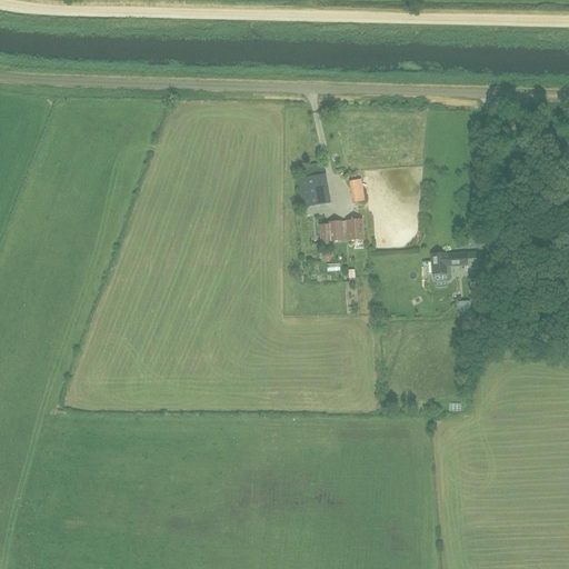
[(297,180),(301,208),(330,203),(326,175),(323,163),(300,168),(302,179),(297,180)]
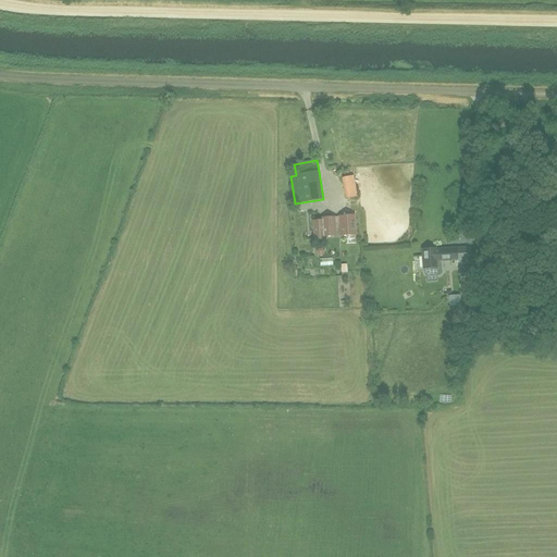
[(357,197),(354,176),(345,178),(348,198),(357,197)]
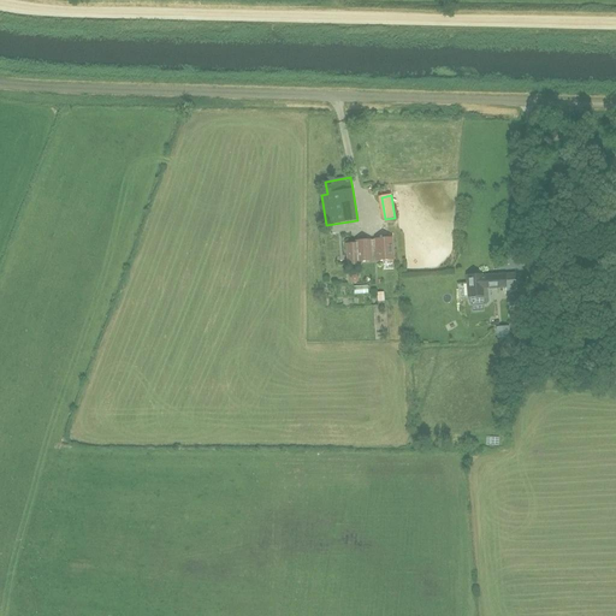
[(373,261),(372,250),(375,250),(377,261),(394,260),(391,238),(374,240),(375,242),(369,242),(369,241),(355,242),(355,244),(345,244),(348,266),(360,265),(360,262),(373,261)]
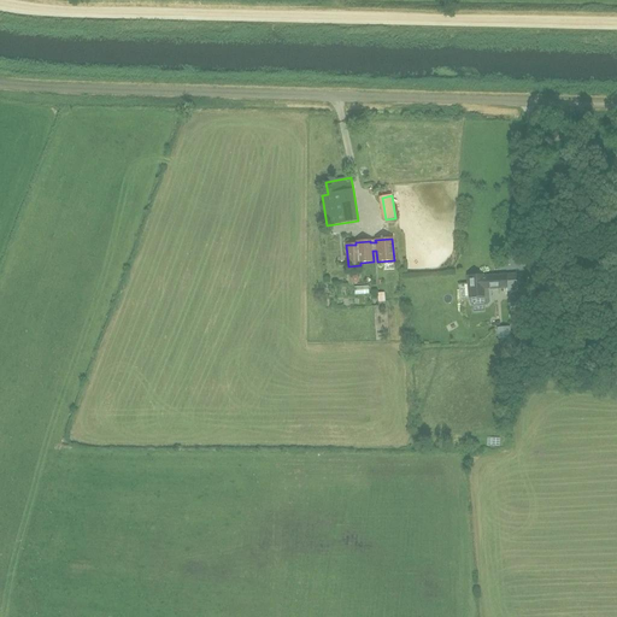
[(483,301),(482,289),(504,287),(503,274),(481,276),(481,275),(465,276),(466,297),(469,297),(469,303),(471,305),(481,304),(483,301)]
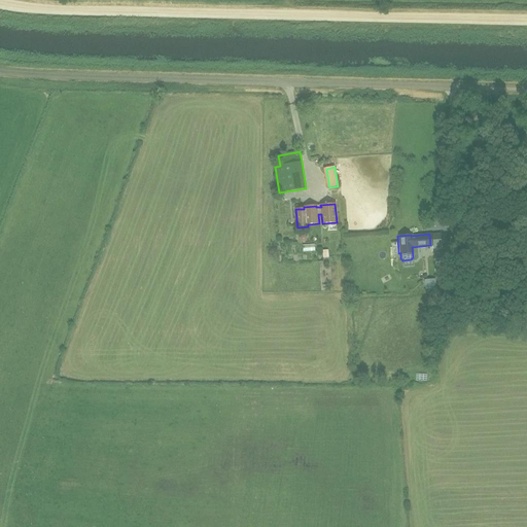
[(314,248),(301,247),(300,256),(313,257),(314,248)]
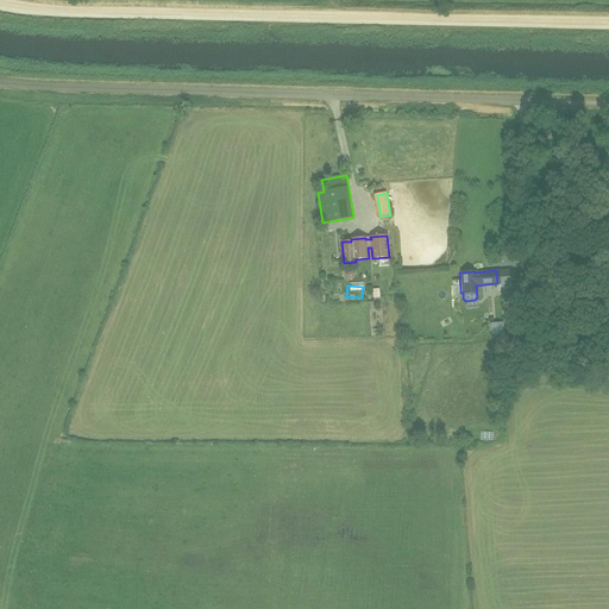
All buildings are outlined.
